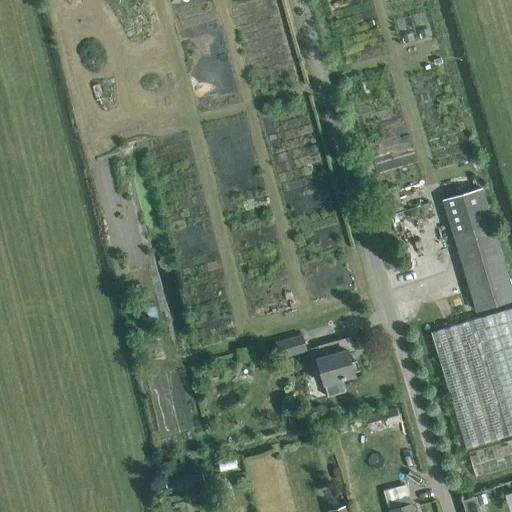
[(476,312),(511,300),(511,291),(481,189),(443,201),(476,312)]
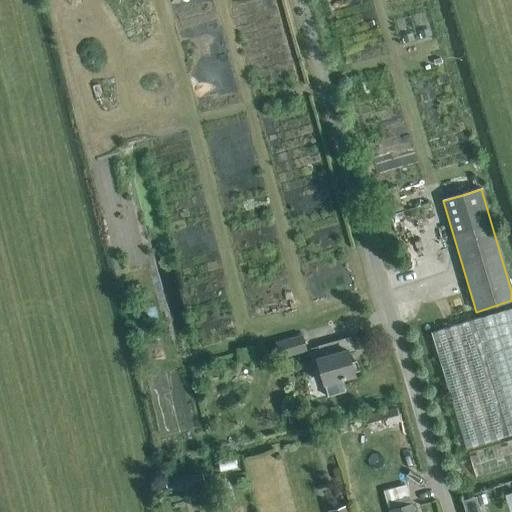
[(466,449),(511,434),(511,308),(431,333),(466,449)]
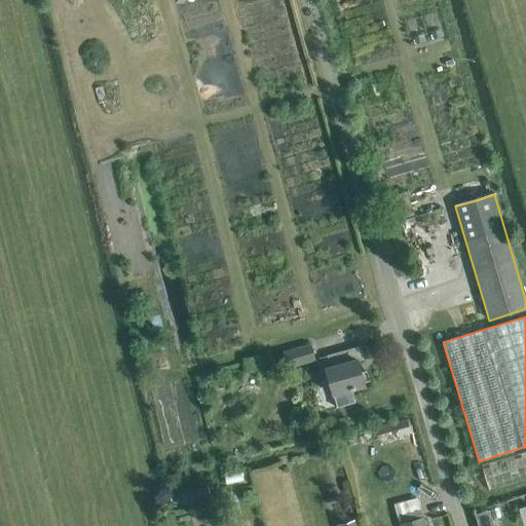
[(287,369),(315,361),(311,345),(283,353),(287,369)]
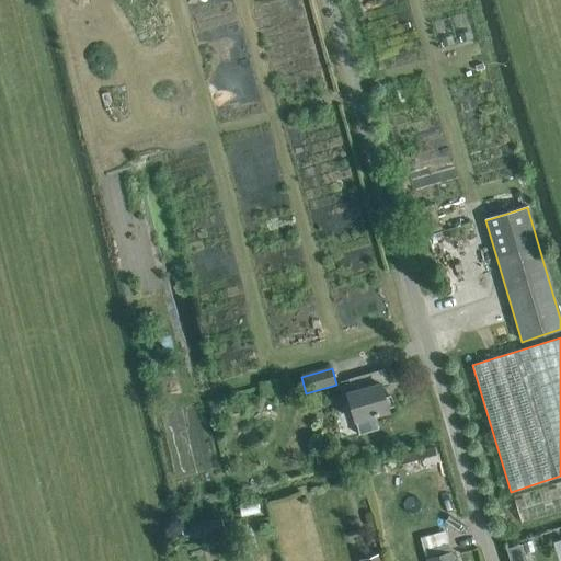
[(358,436),(378,430),(375,415),(389,412),(381,386),(387,384),(384,370),(348,380),(352,392),(346,395),(358,436)]
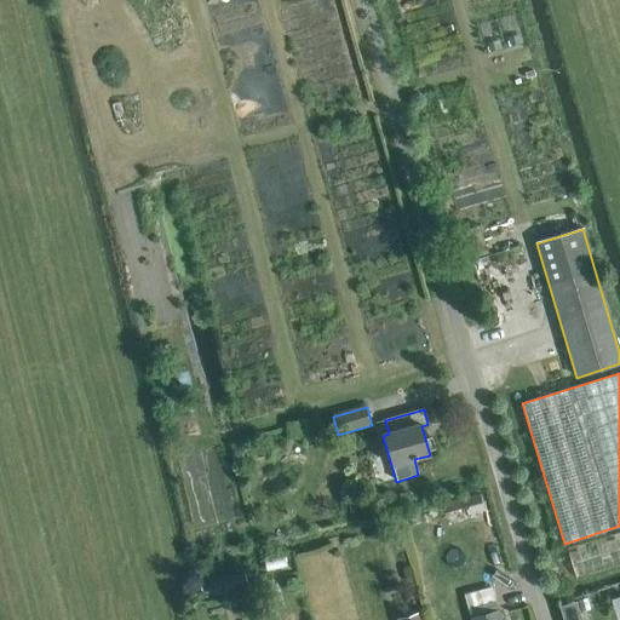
[(451,518),(488,509),(484,492),(447,501),(451,518)]
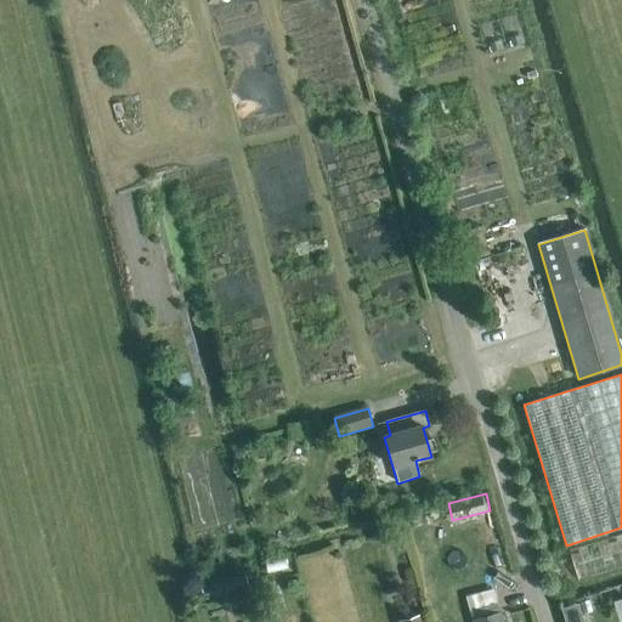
[(621,536),(575,544),(578,569),(621,560),(621,536)]
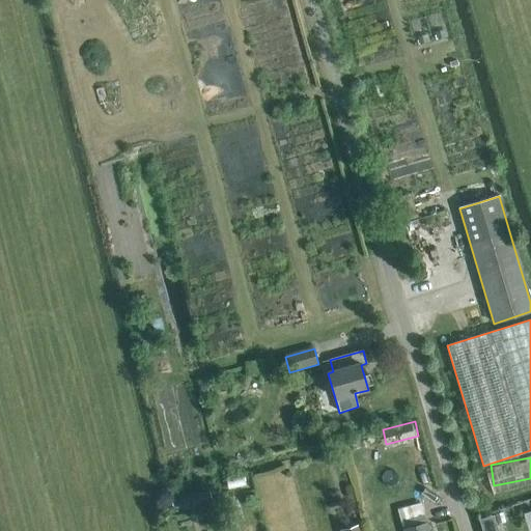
[(175,511),(202,505),(202,500),(208,499),(207,491),(172,500),(175,511)]
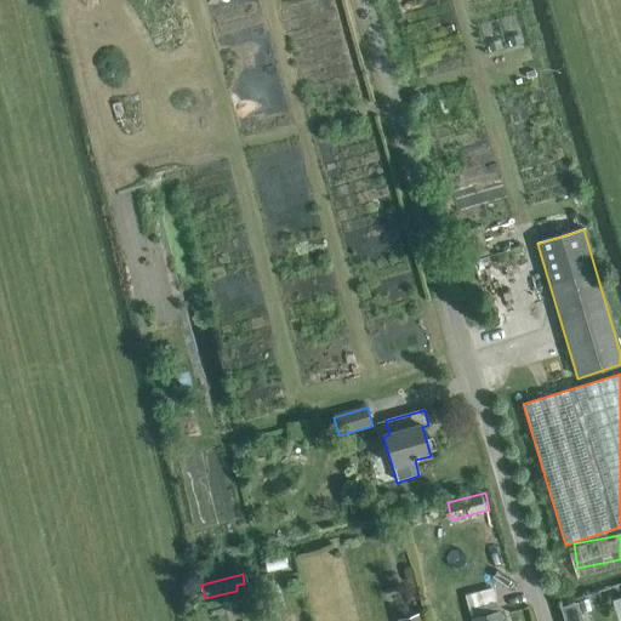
[(603,620),(620,620),(620,604),(616,605),(619,613),(602,617),(603,620)]
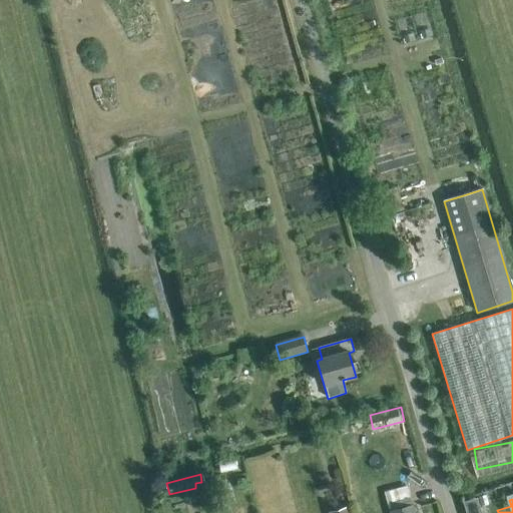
[(416,512),(414,504),(389,511),(389,512),(416,512)]
